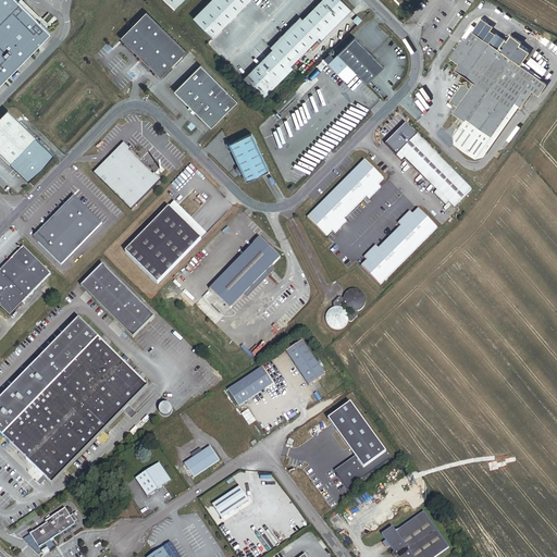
[(0,0),(0,84),(50,33),(16,0),(0,0)]
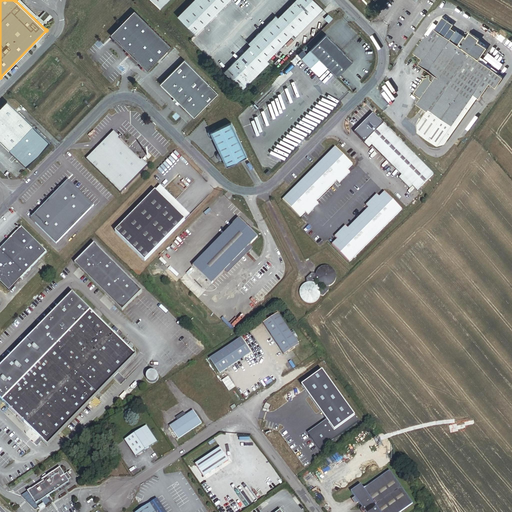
[(151,0),(160,9),(168,0),(151,0)]
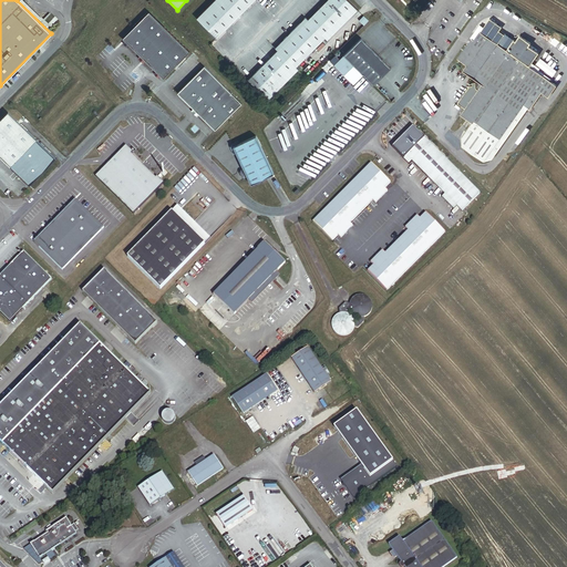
[(214,0),(196,18),(217,39),(255,0),(214,0)]
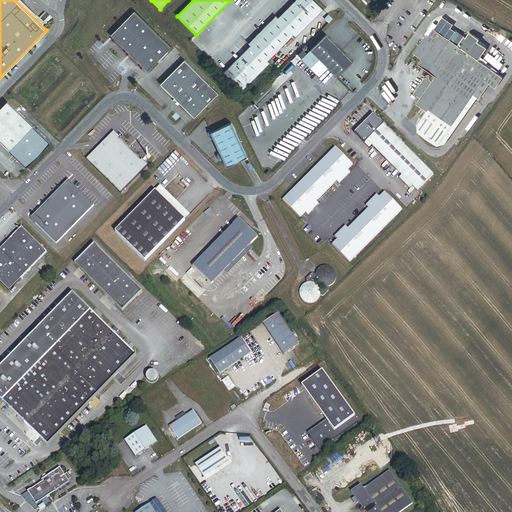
[(323,9),(313,0),(295,0),(278,18),(276,16),(248,44),(250,46),(224,72),(242,90),(269,63),(267,61),(293,34),(295,36),(323,9)]
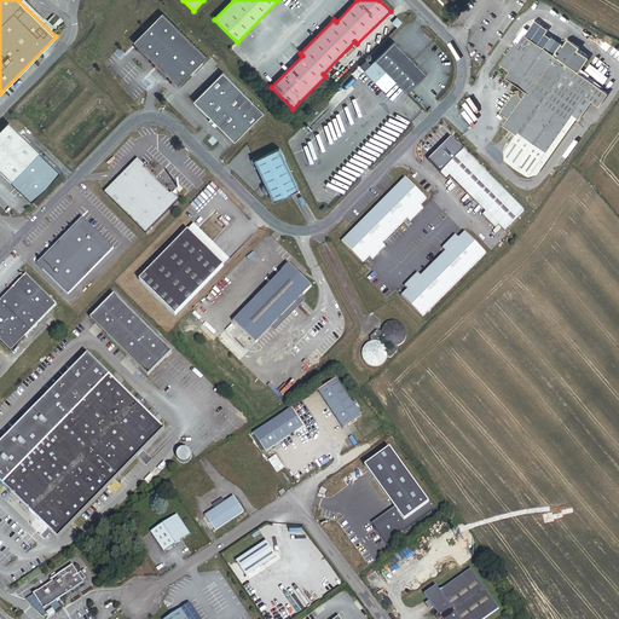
[(207,57),(163,13),(134,42),(179,86),(207,57)]
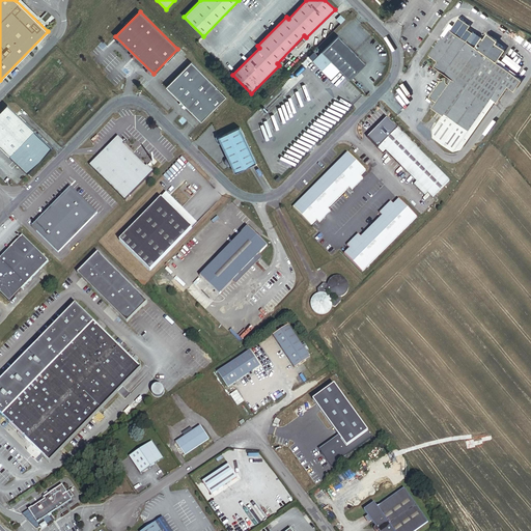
[(442,19),(420,51),(436,61),(432,66),(447,76),(445,78),(442,78),(443,80),(440,81),(429,98),(436,102),(432,108),(442,114),(432,129),(434,138),(454,151),(460,149),(495,101),(496,102),(507,86),(513,90),(518,84),(519,78),(503,67),(505,64),(501,61),(499,64),(496,62),(505,50),(495,44),(497,40),(486,33),(483,39),(481,37),(479,39),(471,33),(472,32),(459,24),(463,20),(451,12),(446,21),(442,19)]
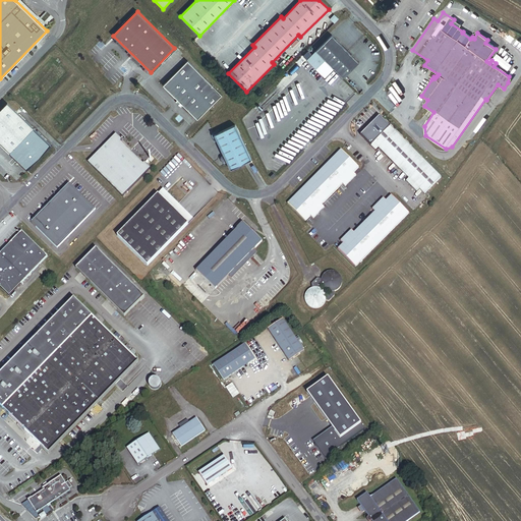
[(359,63),(332,36),(316,51),(334,69),(343,78),(359,63)]
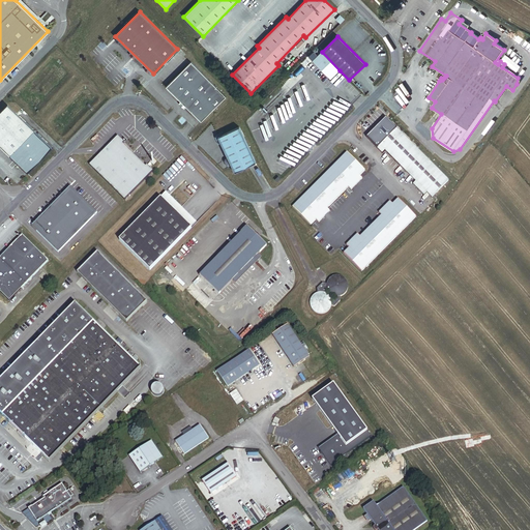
[(340,70),(322,52),(313,61),(330,80),(340,70)]
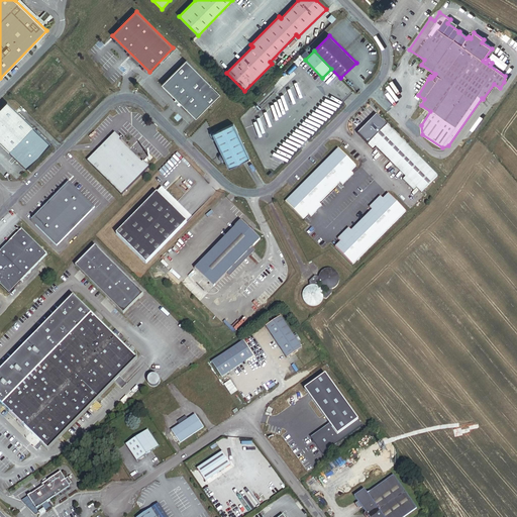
[(488,59),(504,70),(508,64),(492,53),(488,59)]
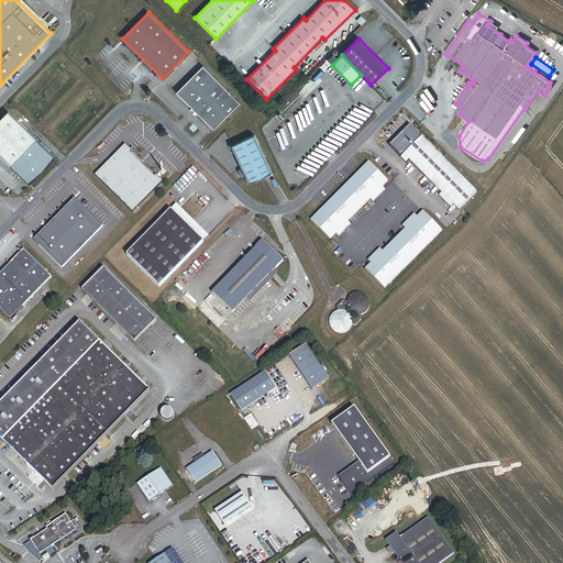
[(241,103),(203,66),(177,92),(213,130),(241,103)]
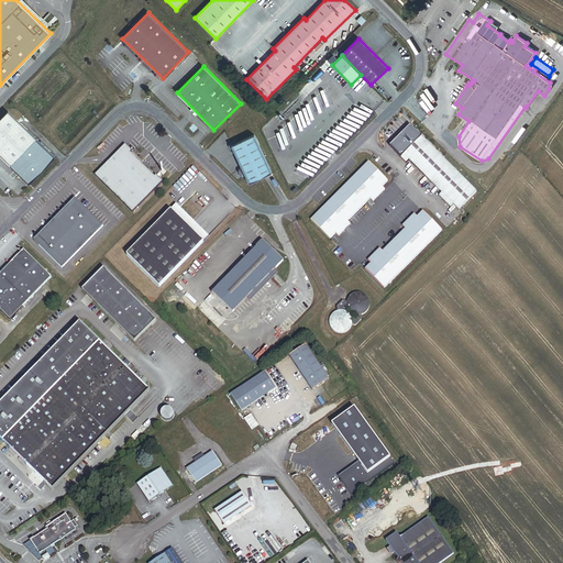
[(55,157),(8,111),(0,119),(0,154),(30,184),(55,157)]
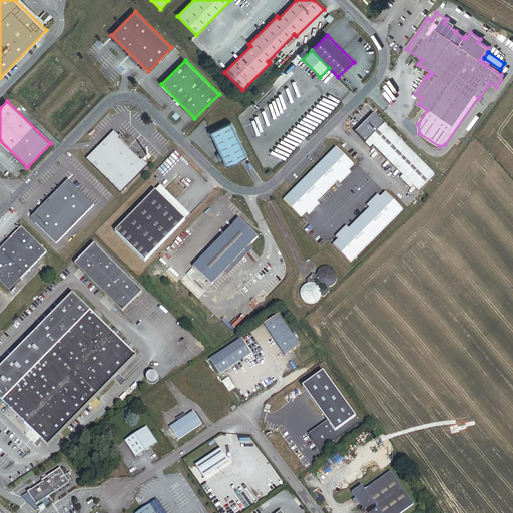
[(434,174),(374,114),(357,130),(362,136),(360,138),(370,148),(373,146),(403,176),(400,178),(410,188),(413,185),(418,190),(434,174)]
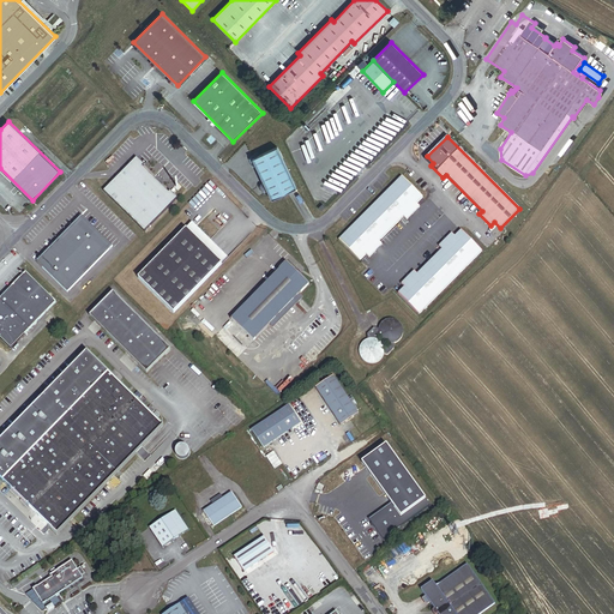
[(258,152),(247,157),(248,160),(250,160),(257,174),(256,174),(257,176),(260,175),(264,182),(259,185),(264,193),(268,191),(271,199),(296,187),(277,146),(259,156),(258,152)]
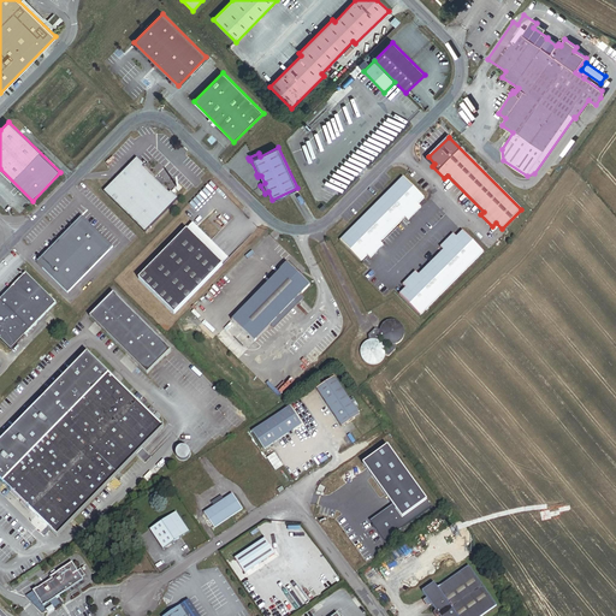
[(144,165),(137,159),(104,193),(144,234),(178,200),(171,193),(169,194),(142,167),(144,165)]
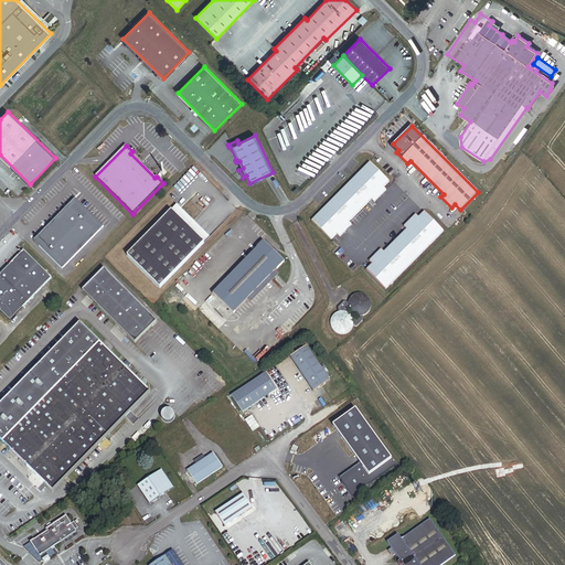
[(390,182),(370,162),(311,221),(331,241),(337,235),(339,237),(351,225),(349,222),(371,200),(374,203),(386,191),(383,189),(390,182)]
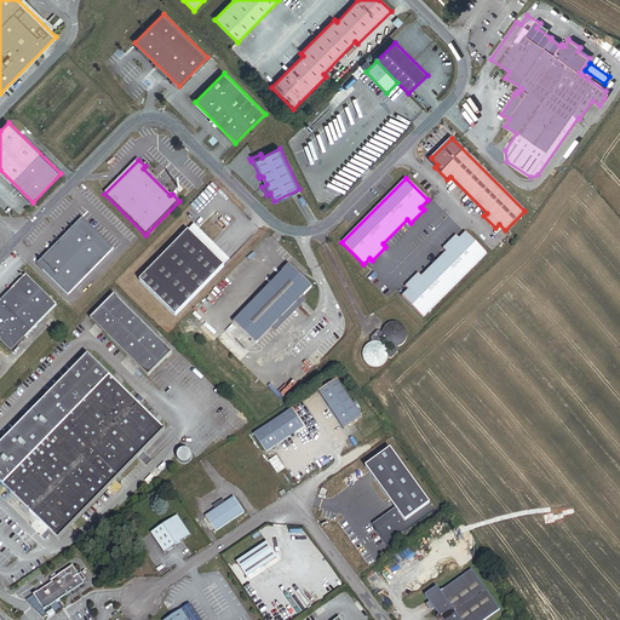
[(113,248),(82,218),(38,265),(68,294),(113,248)]
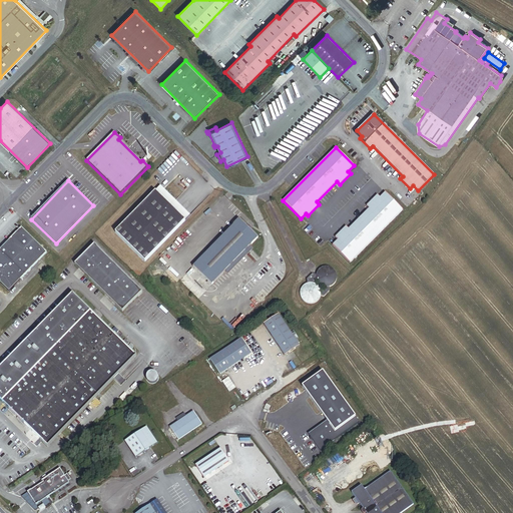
[(165,191),(161,187),(116,232),(145,261),(185,220),(179,215),(183,211),(180,208),(176,211),(160,196),(165,191)]
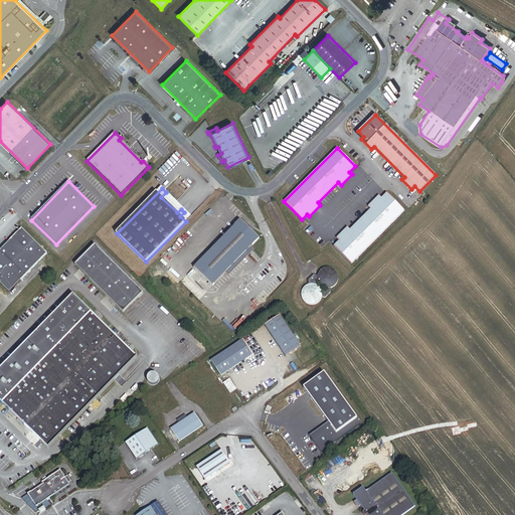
[(339,240),(334,246),(351,264),(403,210),(387,194),(381,199),(379,196),(368,207),(370,209),(350,229),(347,227),(336,238),(339,240)]
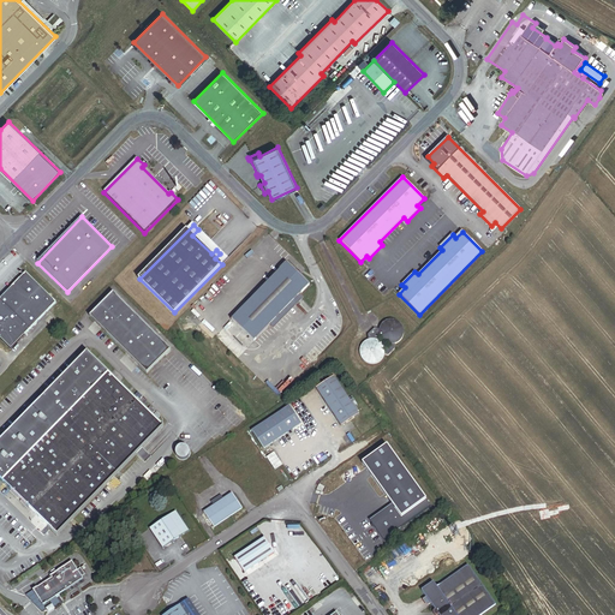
[(309,286),(287,264),(232,323),(254,344),(309,286)]
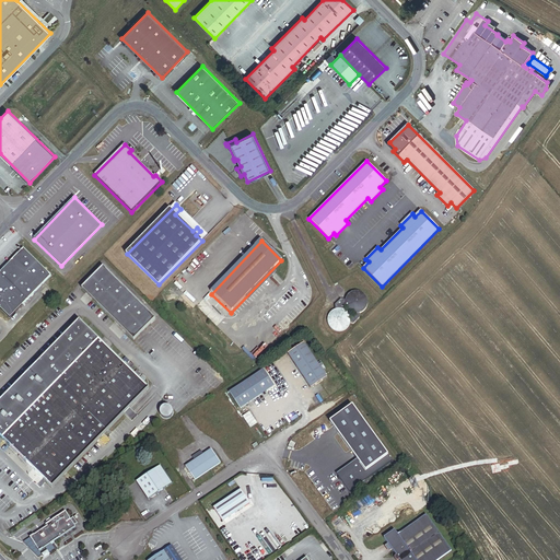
[(51,276),(24,249),(0,272),(0,306),(11,317),(51,276)]
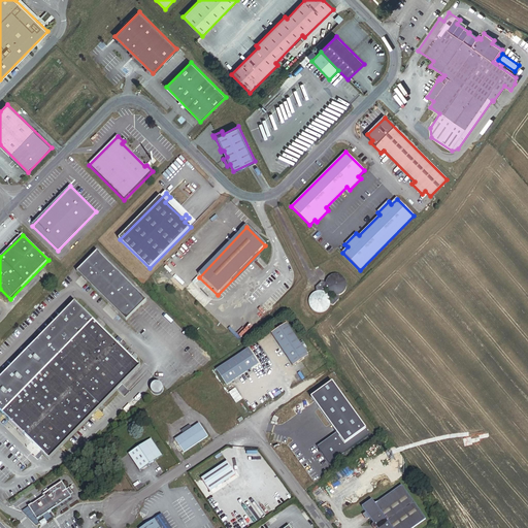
[(81,278),(90,286),(109,265),(96,253),(76,272),(81,278)]
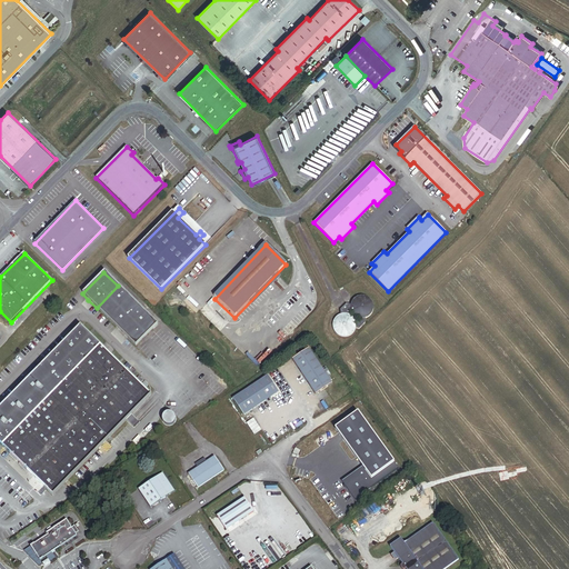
[(156,323),(118,286),(97,308),(135,345),(156,323)]
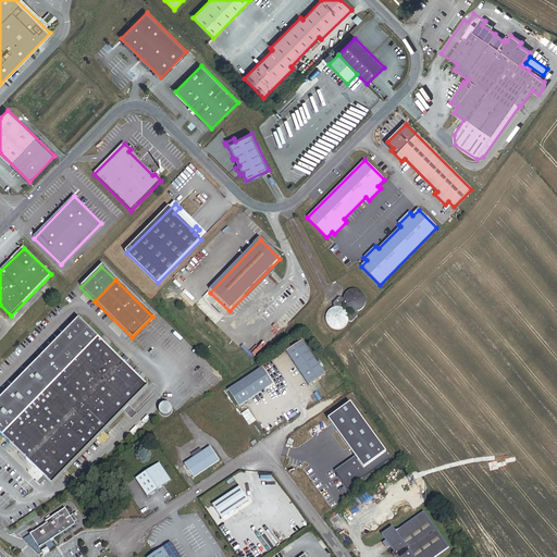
[(358,291),(356,291),(353,291),(349,292),(347,294),(345,297),(344,299),(344,302),(345,306),(347,309),(350,310),(354,311),(357,311),(359,311),(361,309),(363,307),(364,305),(366,302),(366,299),(364,296),(363,294),(361,293),(358,291)]
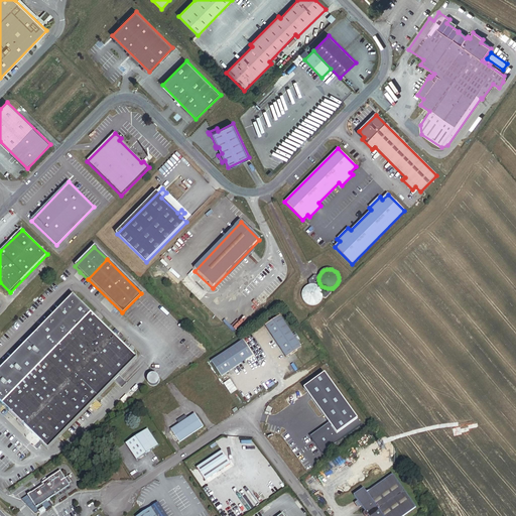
[(314,285),(318,280),(318,277),(314,276),(308,282),(309,286),(310,285),(313,285),(314,285)]
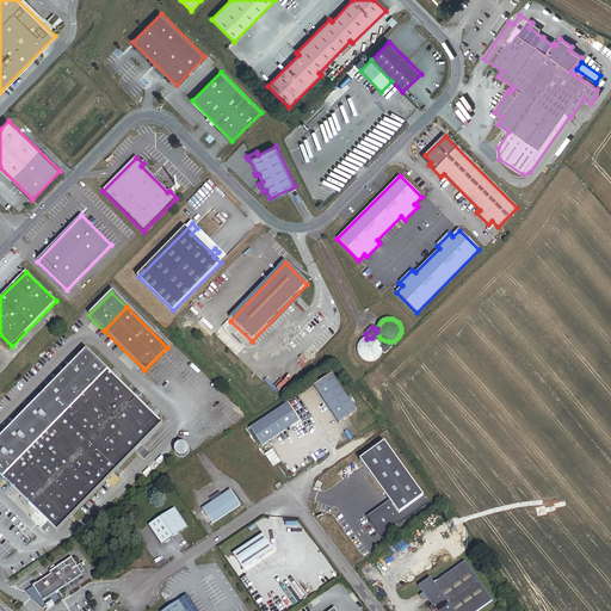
[(372,338),(371,338),(368,338),(366,339),(364,339),(360,341),(359,345),(358,349),(358,352),(359,356),(362,358),(364,360),(368,362),(371,362),(375,360),(377,358),(380,357),(381,353),(382,351),(381,347),(381,345),(378,343),(376,340),(374,339),(372,338)]
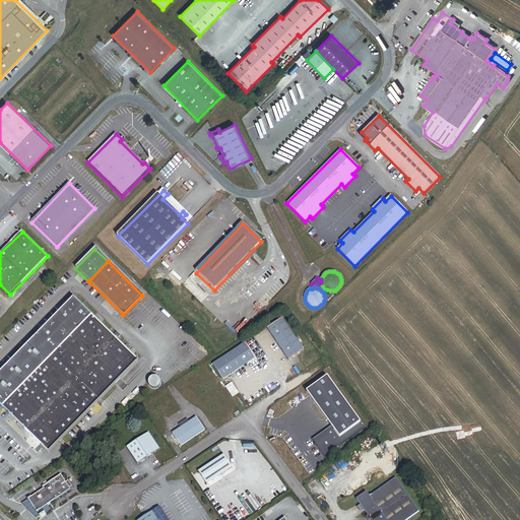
[(137,361),(73,298),(0,372),(0,404),(16,420),(27,432),(49,452),(137,361)]
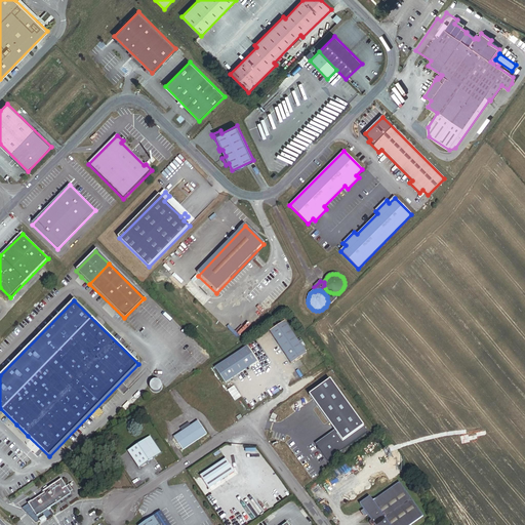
[(282,319),(268,329),(289,361),(304,351),(282,319)]
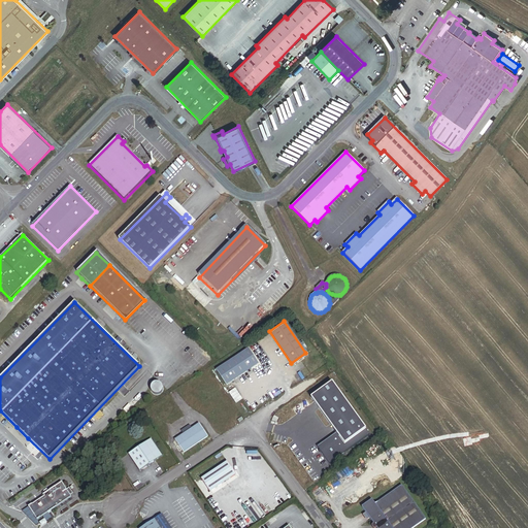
[(216,367),(226,384),(258,362),(248,345),(216,367)]
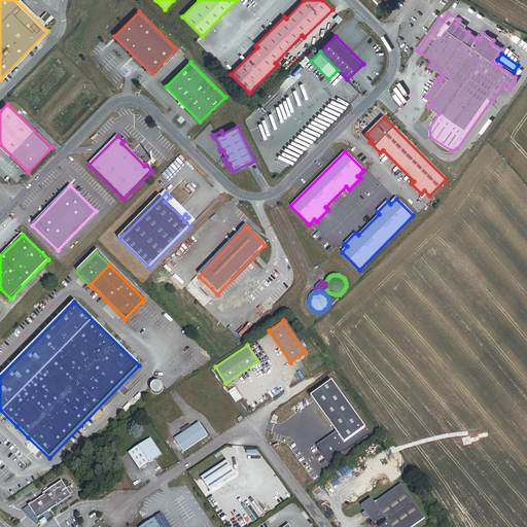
[(367,432),(331,381),(310,396),(335,430),(315,445),(327,461),(367,432)]
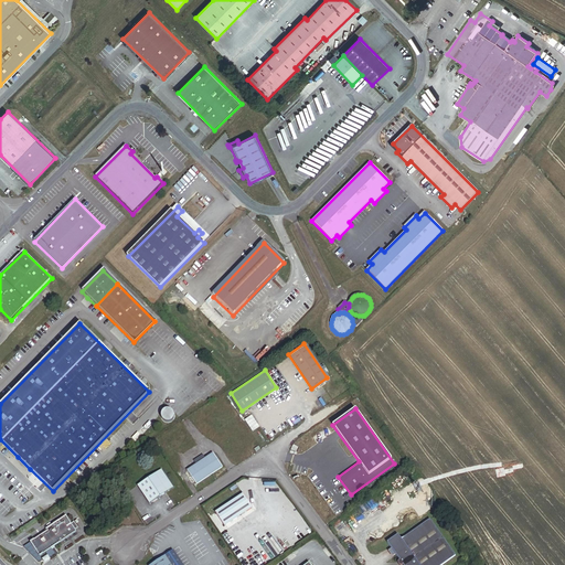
[(163,420),(166,422),(168,422),(169,422),(171,420),(172,419),(173,417),(174,415),(173,413),(172,412),(171,411),(169,409),(168,409),(166,409),(163,411),(162,413),(161,415),(161,417),(162,418),(163,420)]
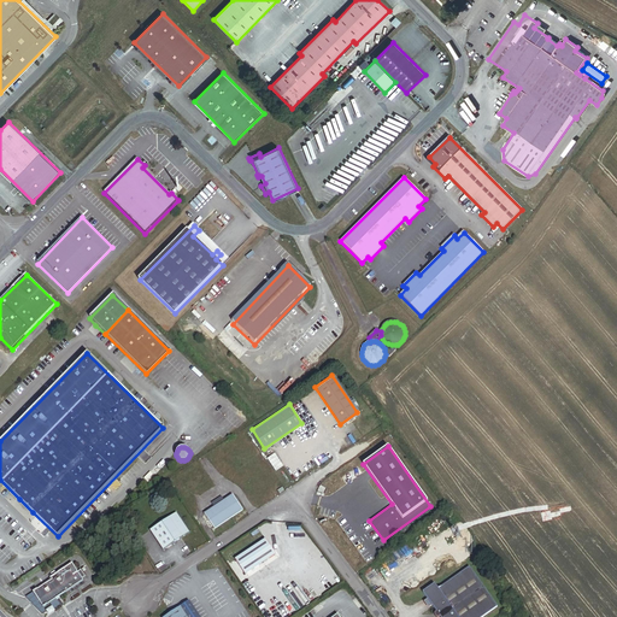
[(241,510),(230,493),(201,511),(212,528),(241,510)]
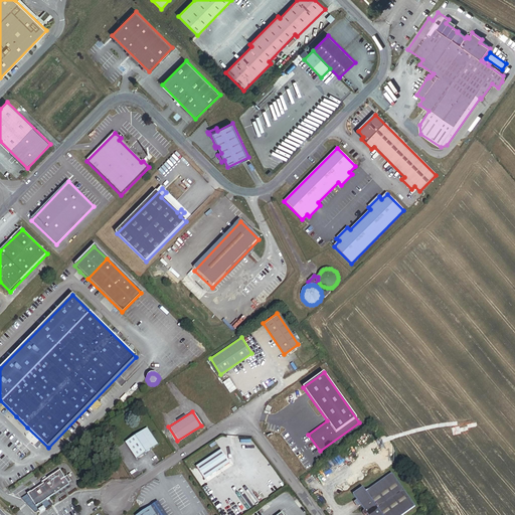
[(135,457),(157,442),(146,425),(124,441),(135,457)]
